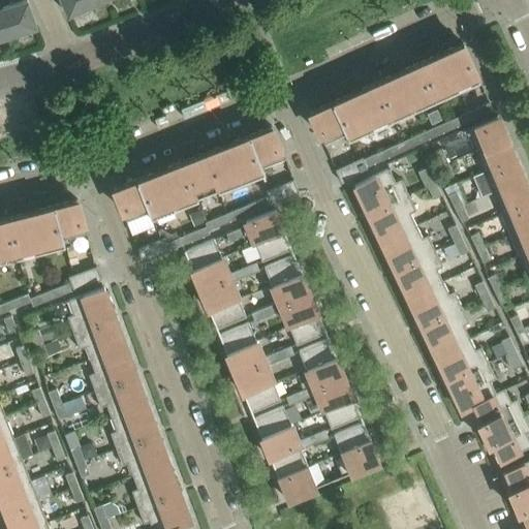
[(0,36),(35,26),(26,0),(22,0),(0,7),(0,36)]
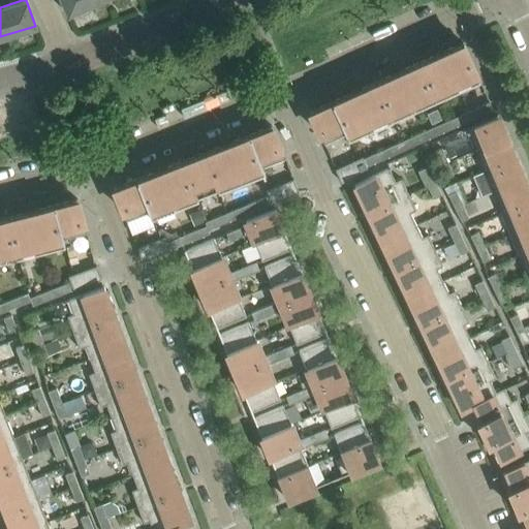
[(89,4),(87,0),(61,0),(67,13),(89,4)]
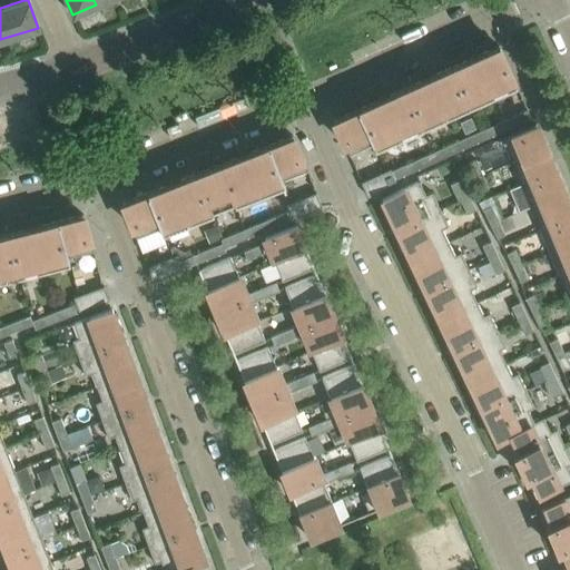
[(516,86),(498,46),(451,67),(469,107),(516,86)]
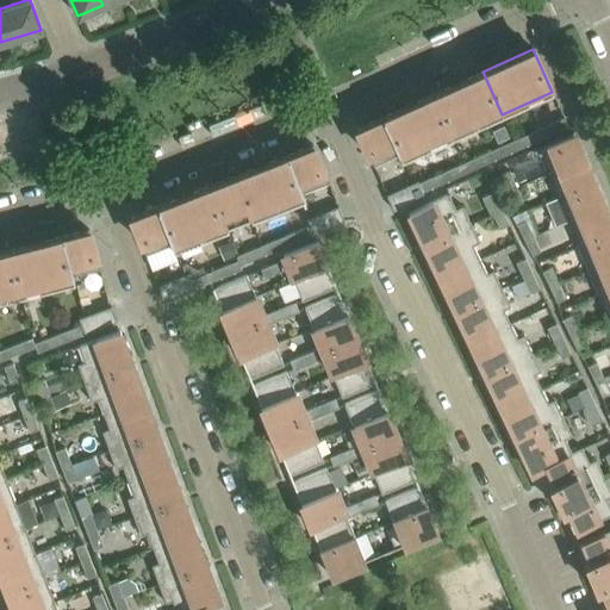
[(502,114),(483,72),(433,94),(452,137),(502,114)]
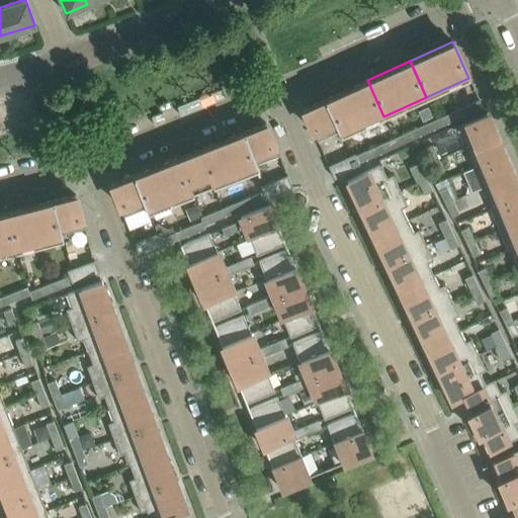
[(383,116),(367,80),(325,98),(339,130),(338,131),(340,136),(383,116)]
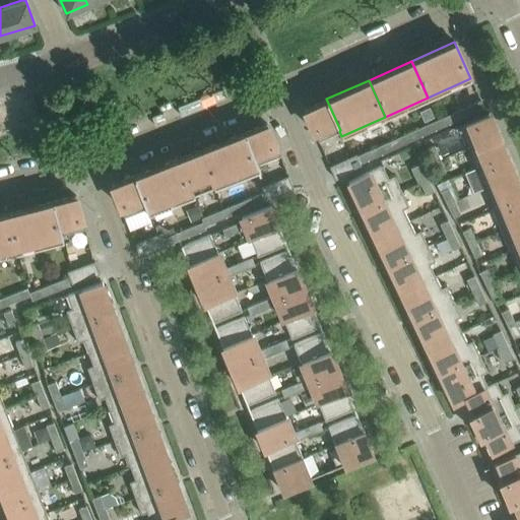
[(340,130),(326,99),(304,110),(318,141),(339,131),(340,130)]
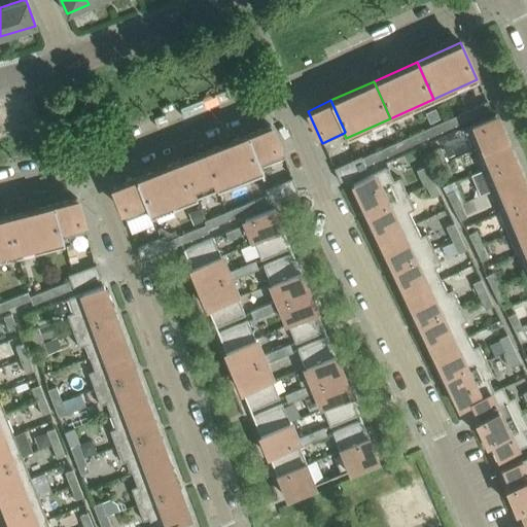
[(447,129),(490,109),(487,101),(443,120),(447,129)]
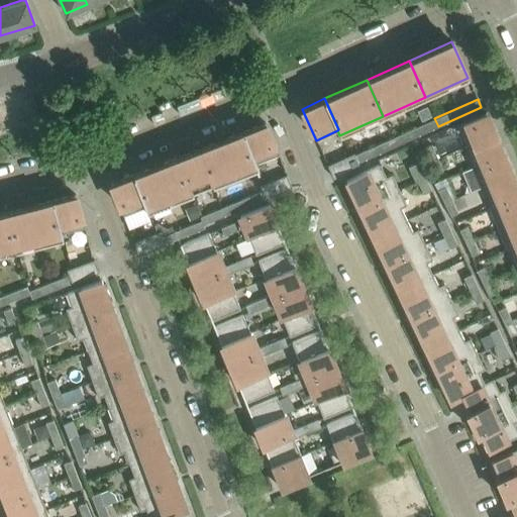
[(495,132),(486,112),(454,125),(462,145),(495,132)]
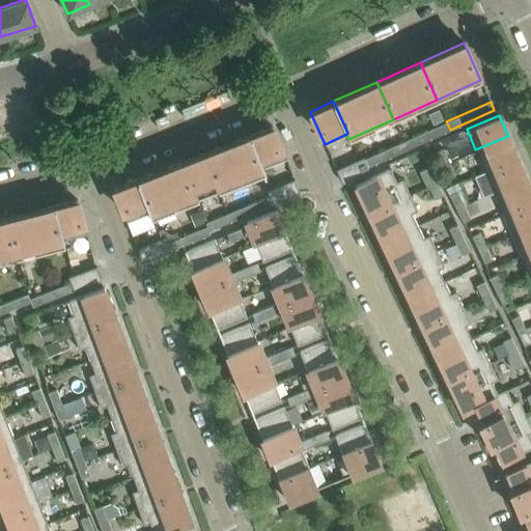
[(407,148),(450,130),(446,121),(403,141),(407,148)]
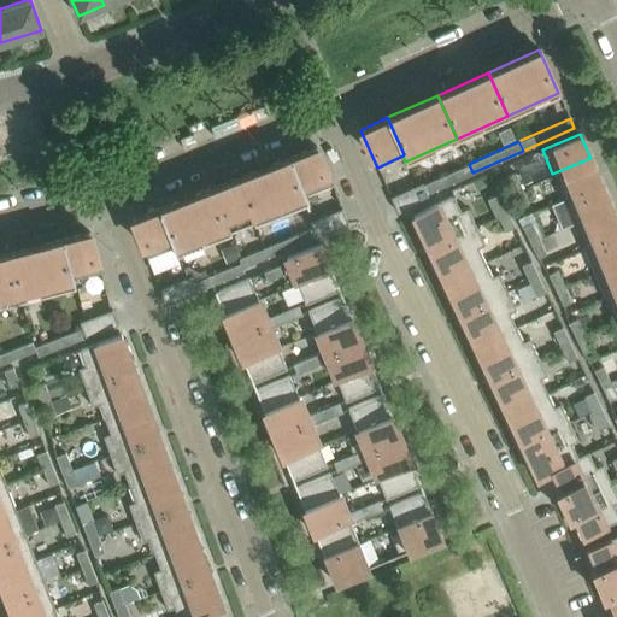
[(331,184),(317,146),(289,157),(304,195),(306,194),(331,184)]
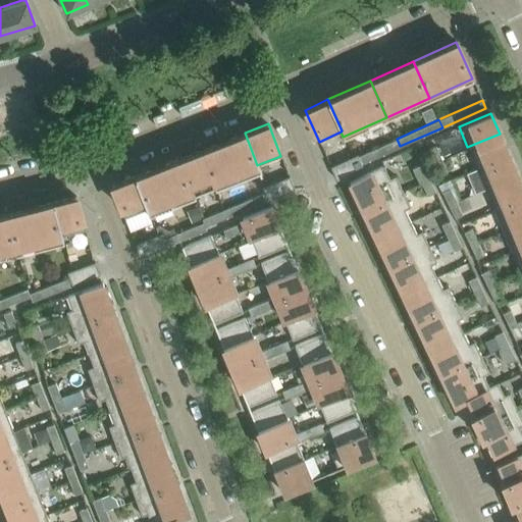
[(257,165),(245,133),(201,150),(216,188),(261,170),(259,164),(257,165)]
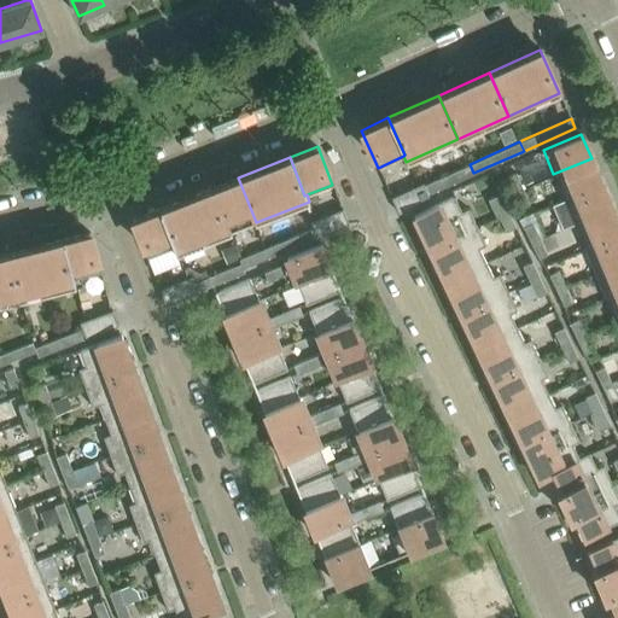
[(601,182),(592,158),(553,174),(564,199),(601,182)]
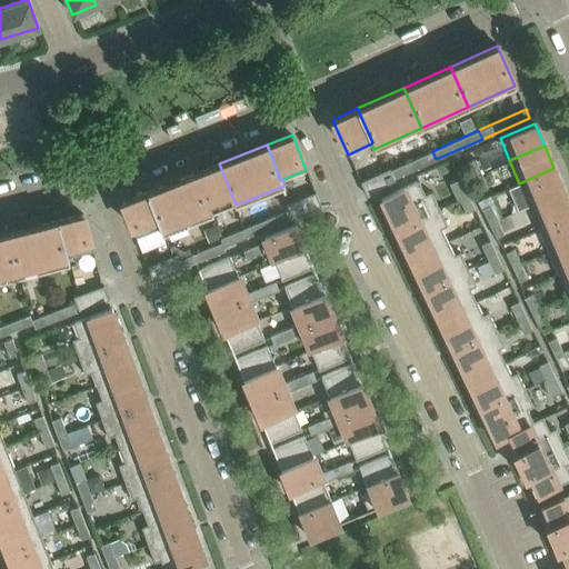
[(393,179),(436,159),(432,151),(390,170),(389,168),(385,170),(390,180),(393,179)]
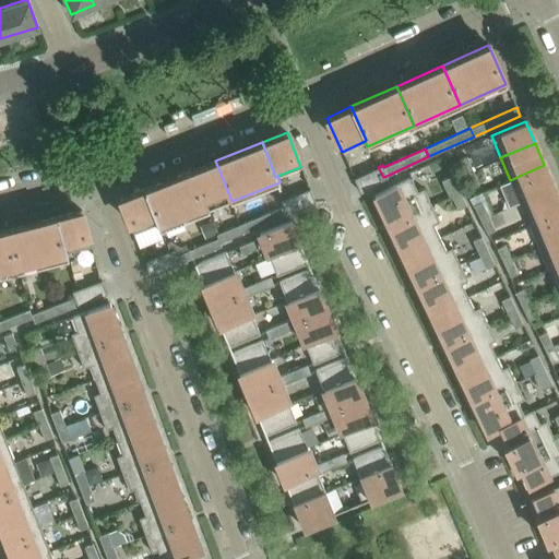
[(466,156),(458,159),(464,174),(473,170),(466,156)]
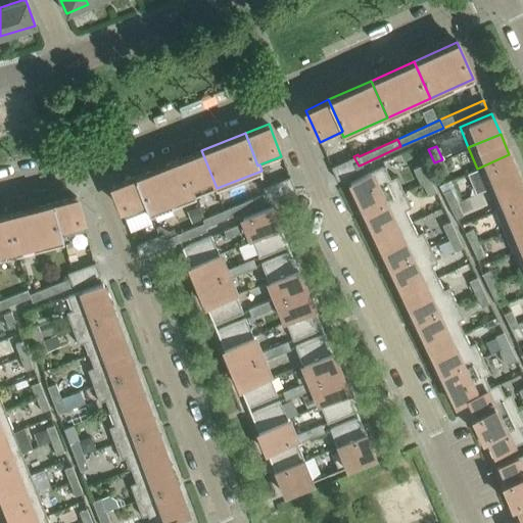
[(217,188),(201,150),(179,159),(193,197),(217,188)]
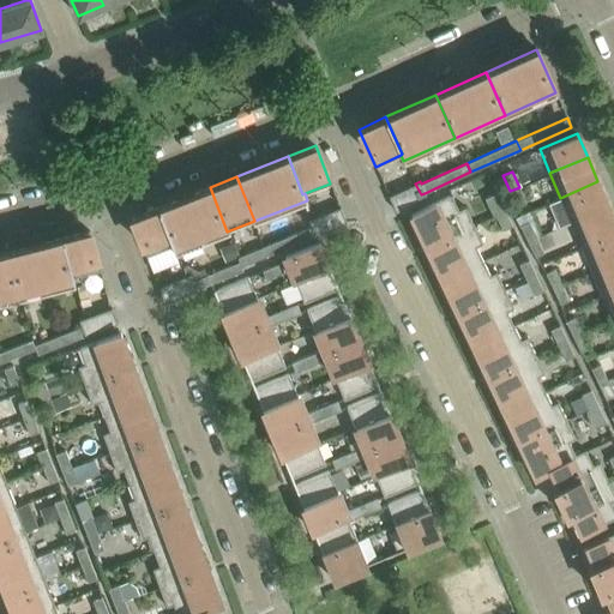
[(570,222),(608,206),(597,181),(560,198),(570,222)]
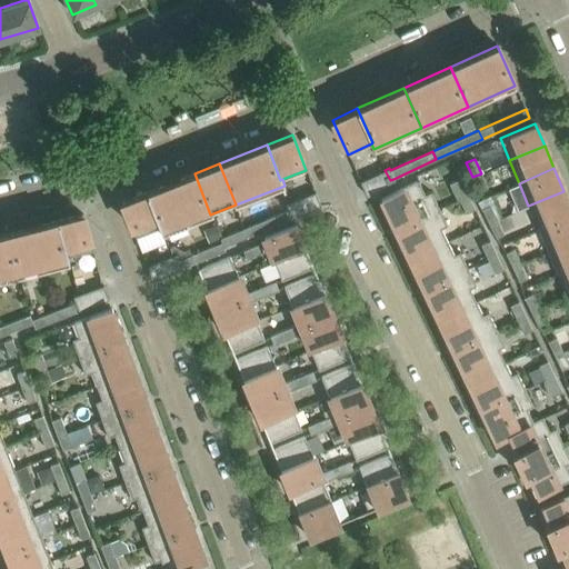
[(396,182),(393,179),(390,180),(385,170),(360,181),(366,196),(396,182)]
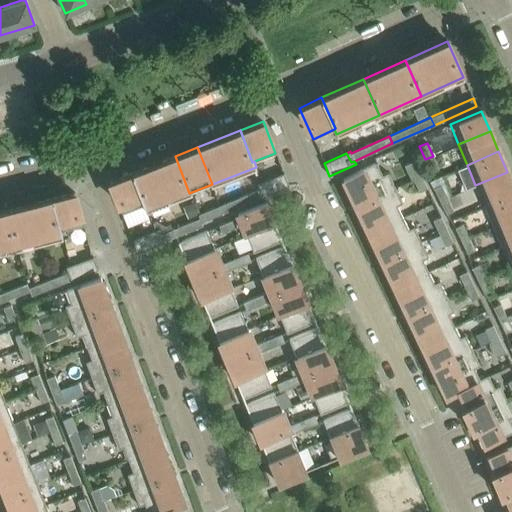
[(268,173),(292,166),(288,154),(264,162),(268,173)]
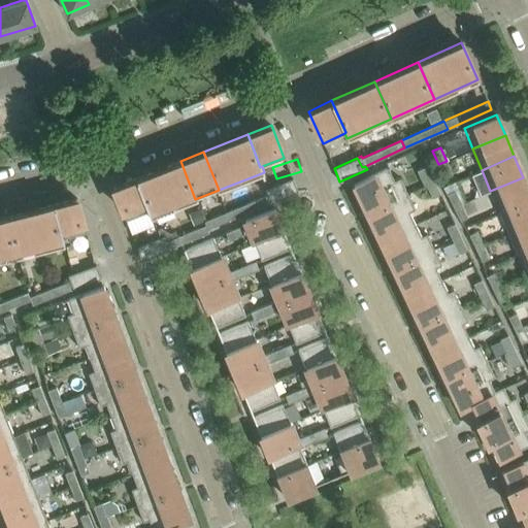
[(195,199),(180,161),(136,177),(150,210),(147,211),(150,217),(195,199)]
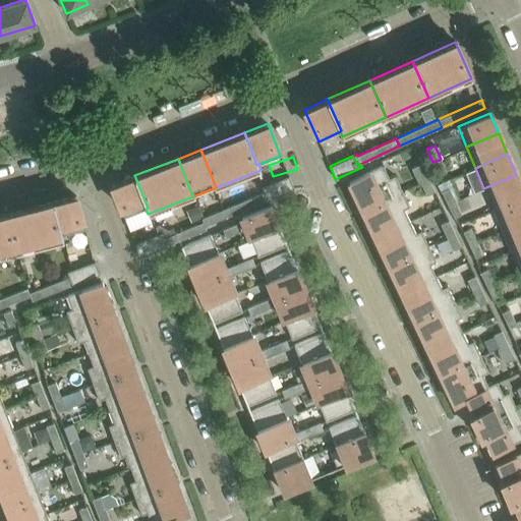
[(446,172),(441,159),(432,162),(439,175),(446,172)]
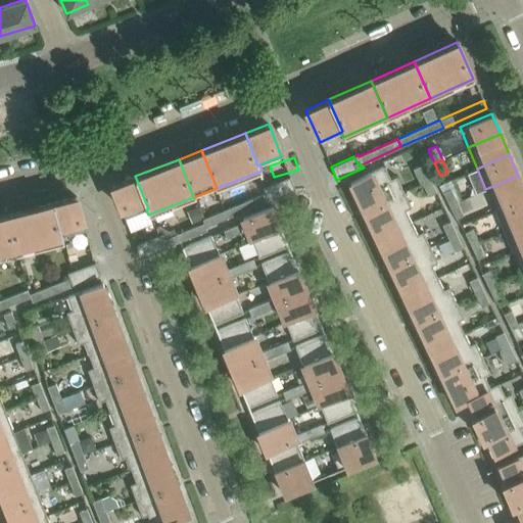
[(430,179),(423,163),(413,169),(420,184),(422,183),(430,179)]
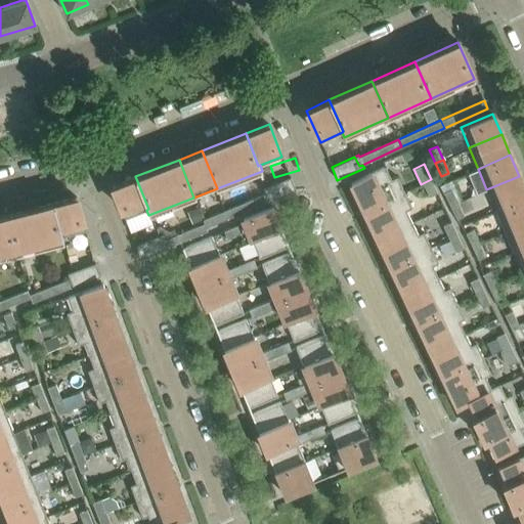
[(391,179),(385,166),(350,182),(363,211),(403,191),(396,176),(391,179)]
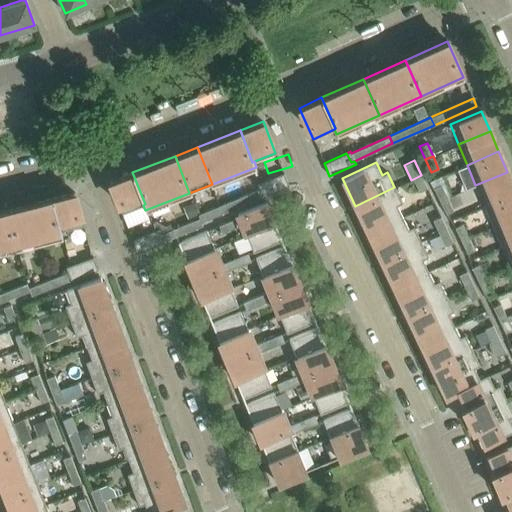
[(145,204),(132,172),(109,182),(122,213),(143,205),(145,204)]
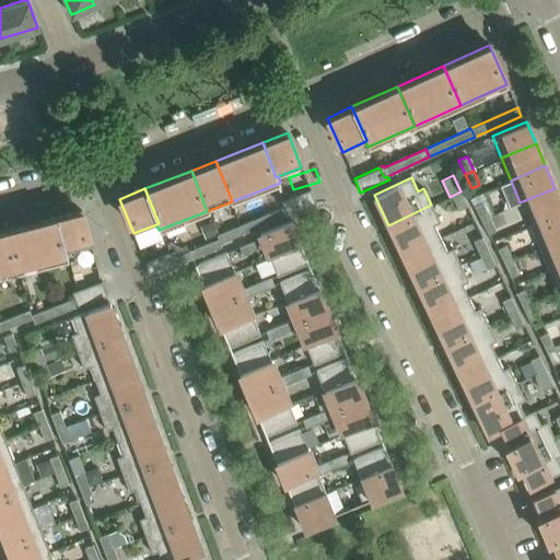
[(315,202),(310,188),(280,200),(283,207),(287,205),(290,213),(315,202)]
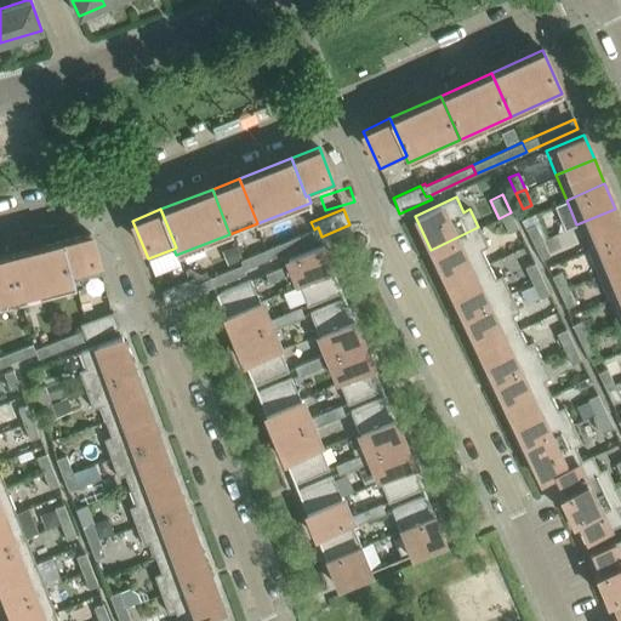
[(587,249),(620,234),(620,222),(615,209),(576,224),(587,249)]
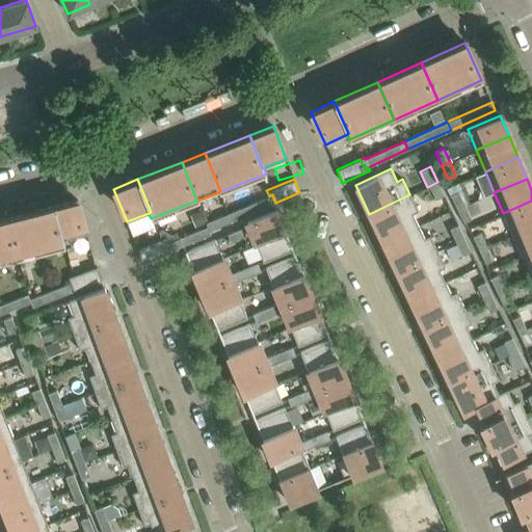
[(444,195),(437,182),(429,186),(435,198),(444,195)]
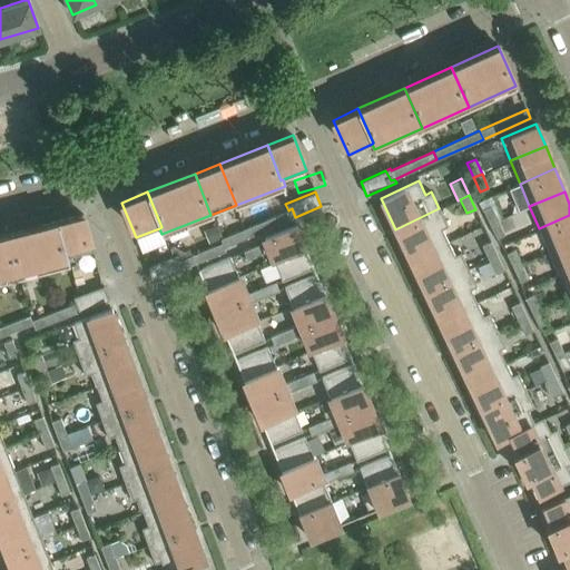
[(491,205),(482,209),(489,224),(498,219),(491,205)]
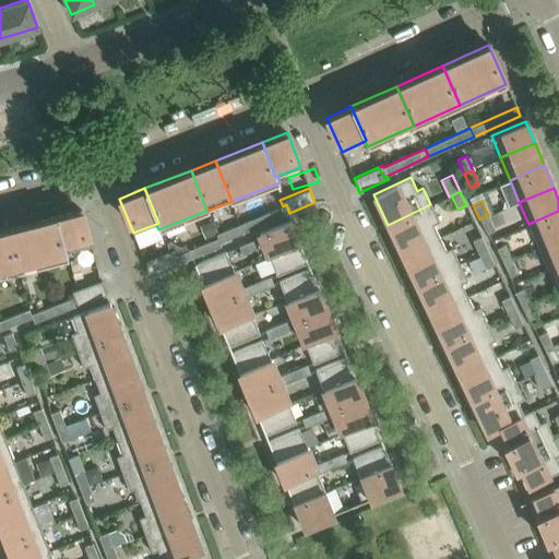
[(244,232),(287,214),(289,213),(286,204),(283,206),(240,224),(244,232)]
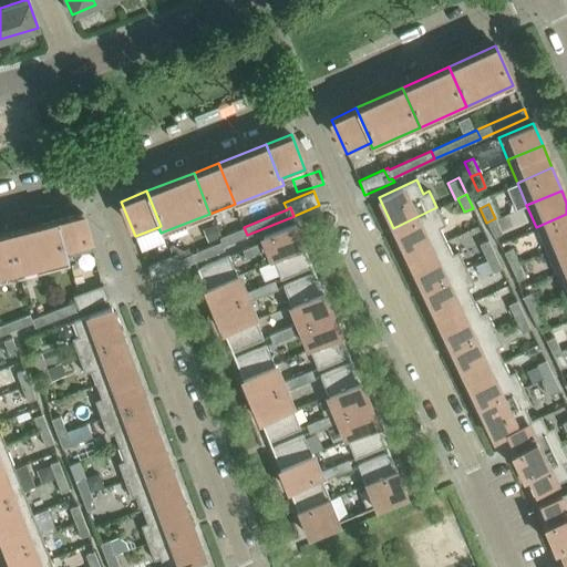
[(445,224),(436,207),(393,228),(408,258),(445,240),(439,227),(445,224)]
